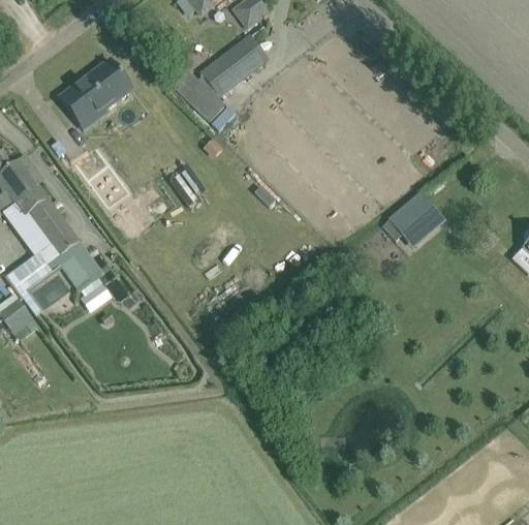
[(189,0),(198,12),(215,0),(189,0)]
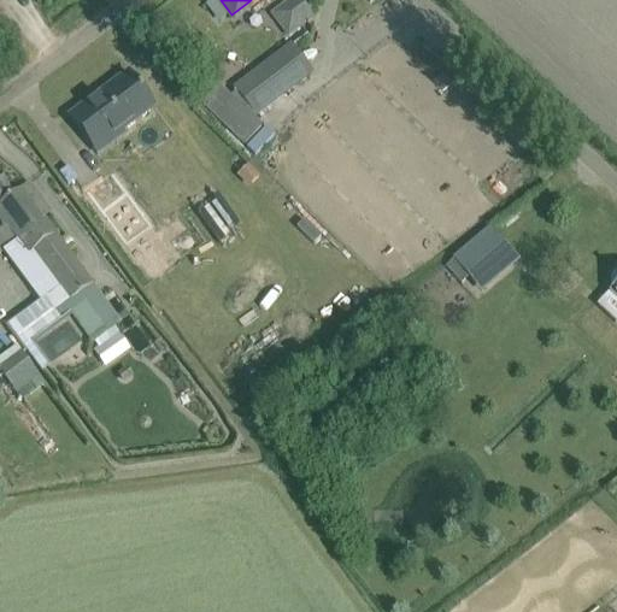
[(291,29),(311,15),(299,0),(286,0),(275,9),(291,29)]
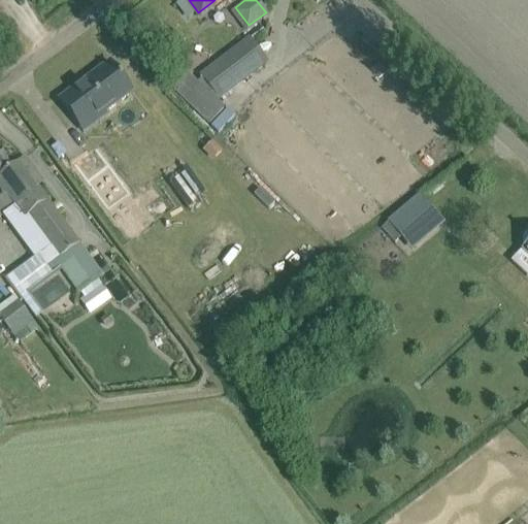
[(249,35),(199,72),(218,97),(268,60),(249,35)]
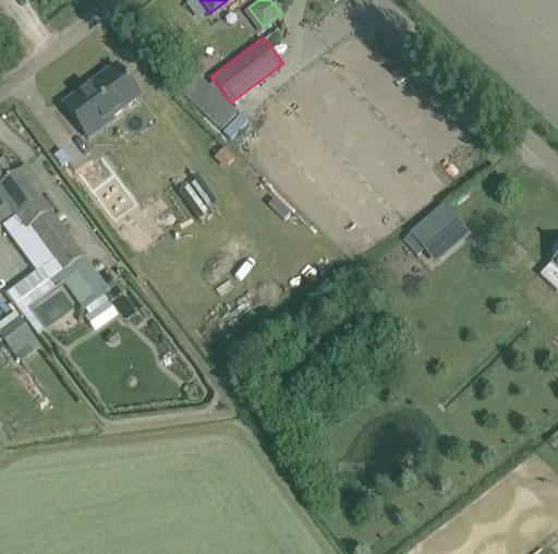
[(87,82),(61,101),(80,125),(87,136),(112,118),(110,116),(140,95),(120,68),(93,88),(87,82)]
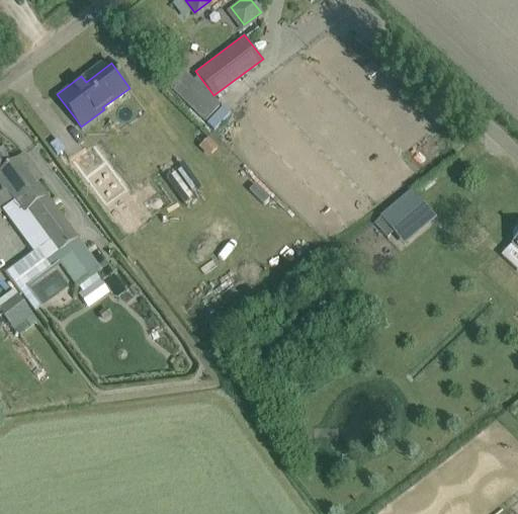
[(0,146),(0,183),(2,186),(0,187),(0,201),(4,207),(16,199),(24,210),(28,207),(47,194),(37,181),(18,155),(10,161),(0,146)]
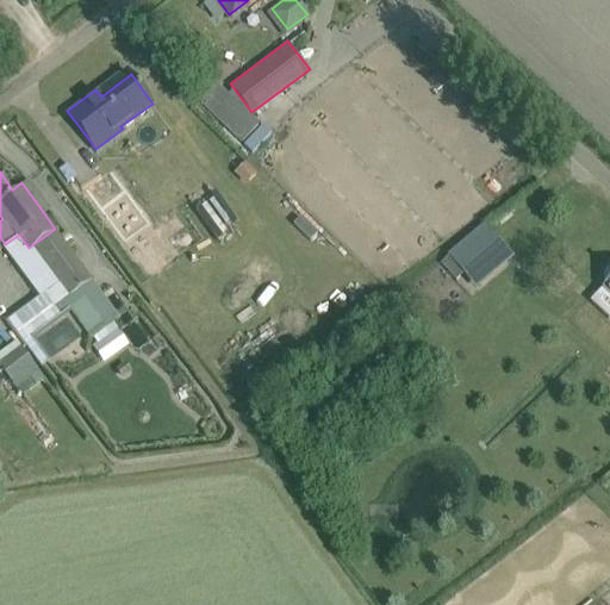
[(125,186),(99,206),(148,270),(174,251),(125,186)]
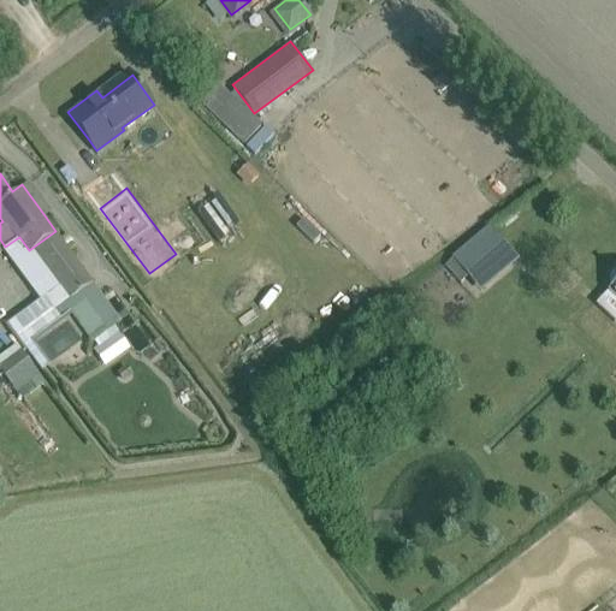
[(490,224),(445,264),(458,279),(467,272),(474,280),(510,248),(490,224)]
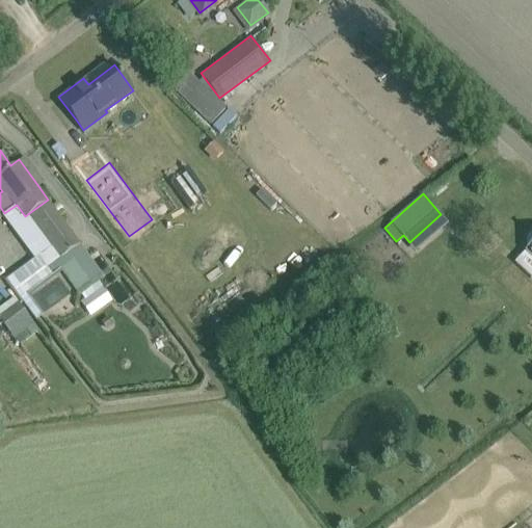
[(48,200),(29,213),(52,244),(38,254),(52,271),(59,266),(76,288),(101,270),(84,248),(62,219),(48,200)]
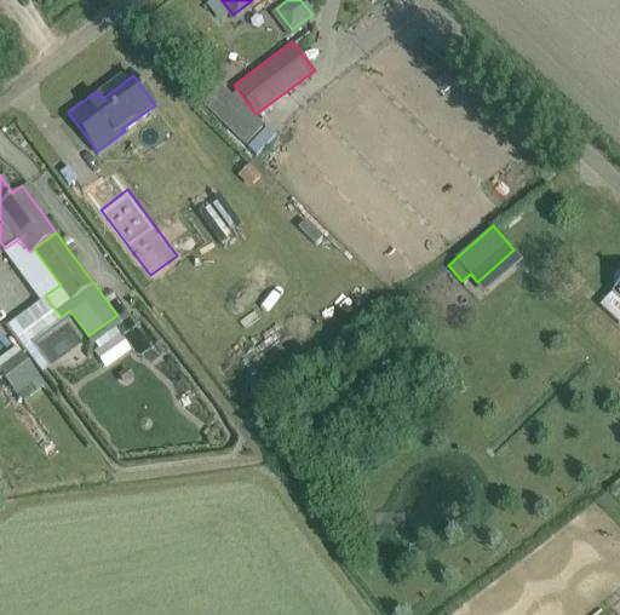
[(61,316),(45,295),(41,299),(7,322),(41,368),(50,362),(32,338),(61,316)]
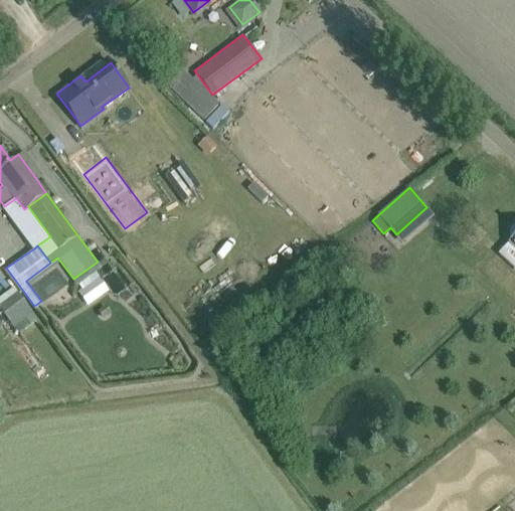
[(99,274),(77,289),(88,303),(109,288),(99,274)]
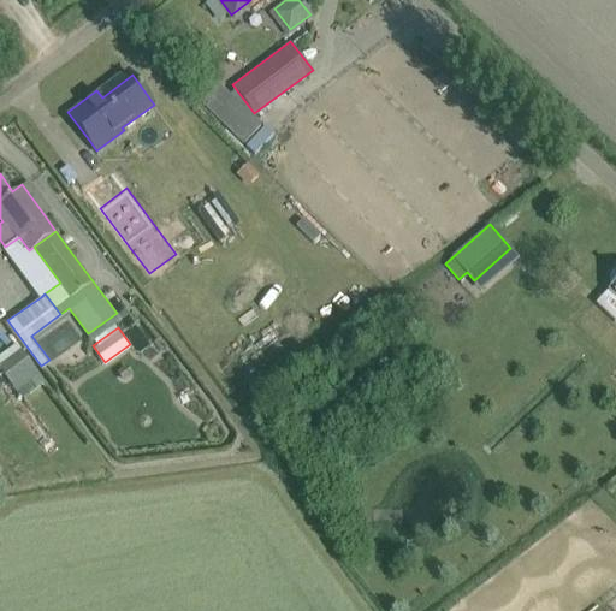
[(22,349),(0,363),(0,366),(22,396),(43,380),(22,349)]
